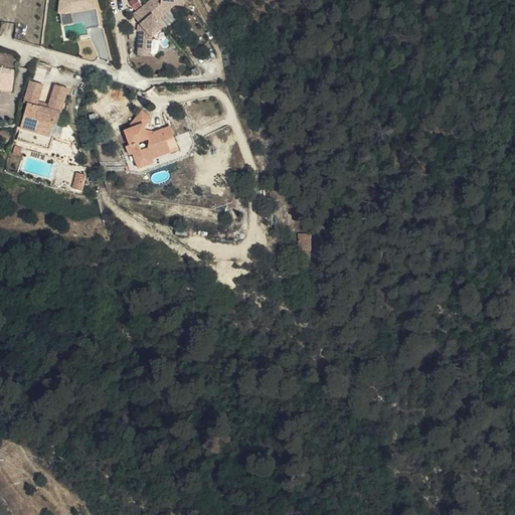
[(95,18),(95,0),(60,0),(59,12),(91,14),(91,18),(95,18)]
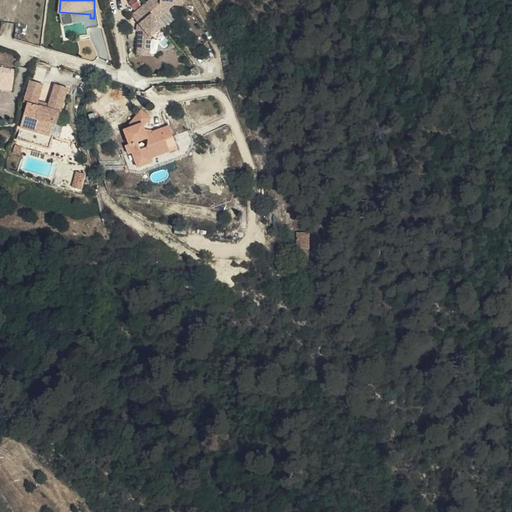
[(158,21),(183,7),(181,3),(183,0),(162,0),(159,1),(158,0),(152,0),(131,12),(138,25),(139,47),(153,47),(153,34),(162,29),(158,21)]
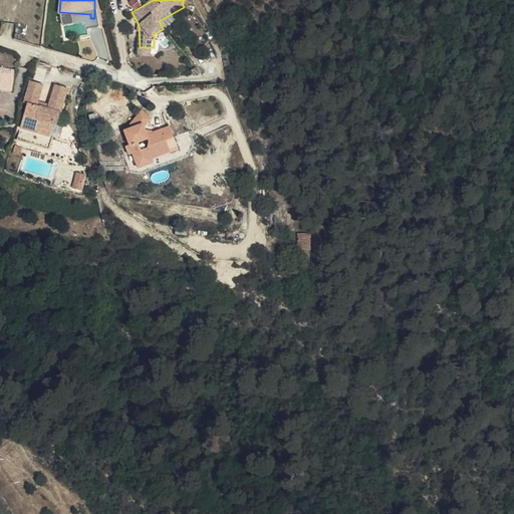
[(154,56),(154,47),(140,47),(140,56),(154,56)]
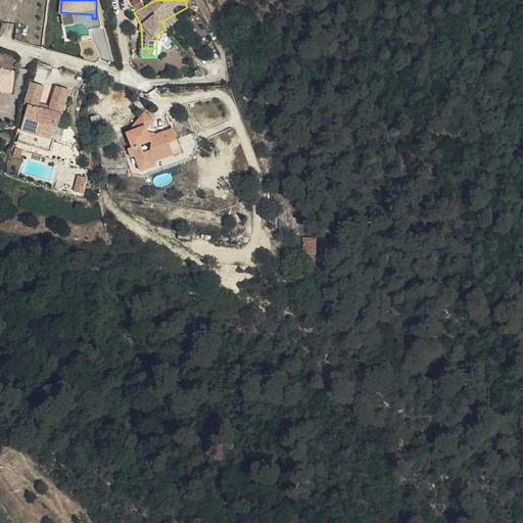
[(0,93),(11,95),(15,73),(0,69),(0,93)]
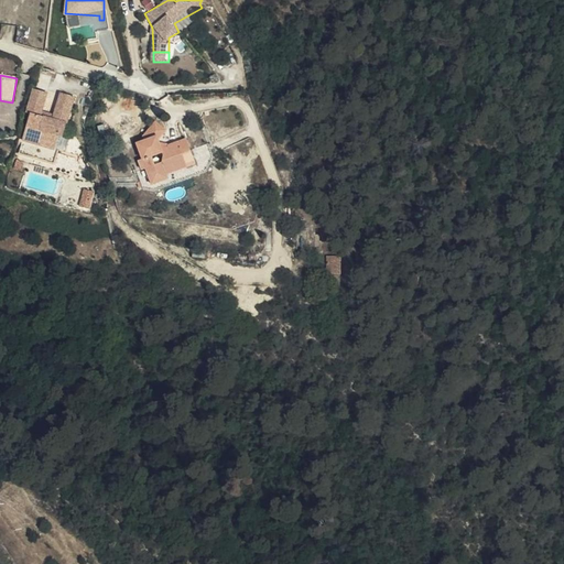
[(47,96),(33,91),(26,114),(31,116),(28,128),(60,137),(65,138),(68,125),(76,98),(63,95),(55,122),(42,118),(47,96)]
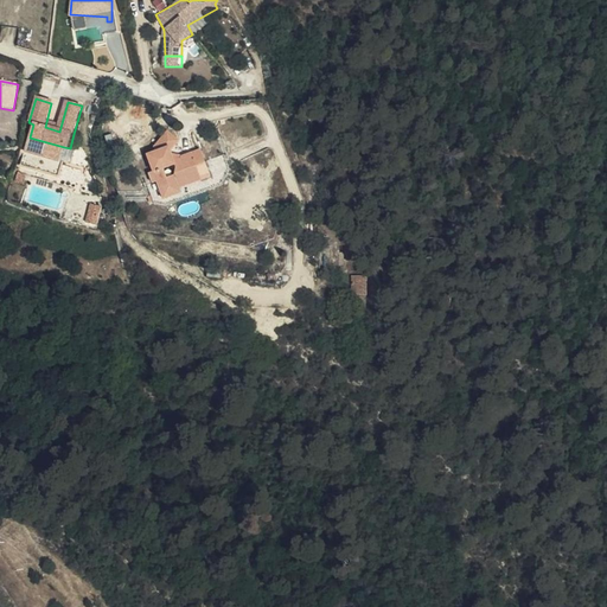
[(183,140),(171,132),(164,144),(174,151),(183,140)]
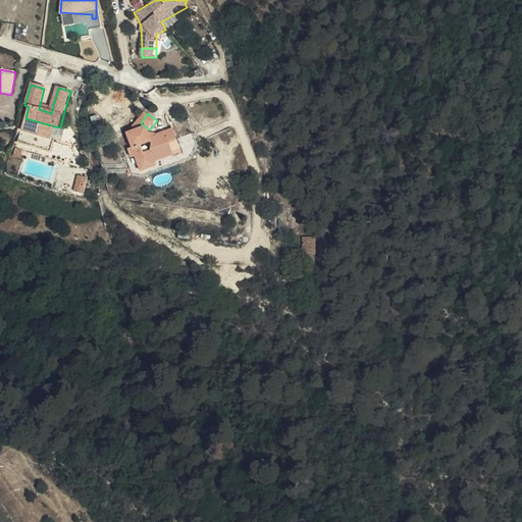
[(55,126),(25,118),(21,133),(51,141),(55,126)]
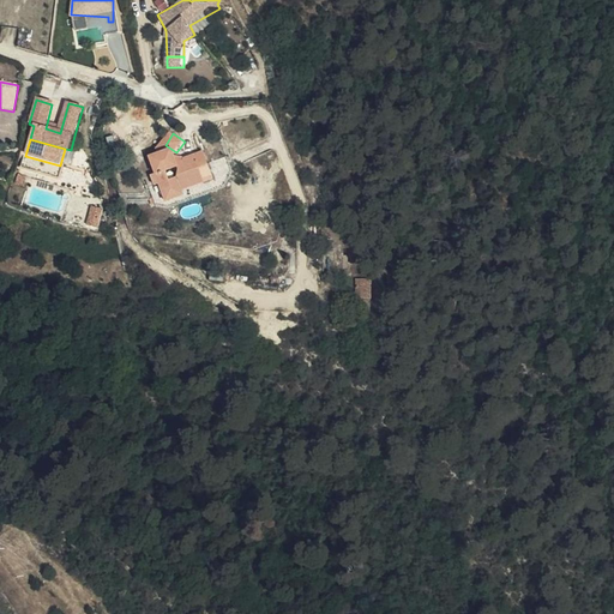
[(184,161),(176,152),(166,145),(161,151),(163,155),(155,160),(163,175),(158,178),(163,187),(167,185),(175,200),(191,192),(190,188),(210,178),(204,164),(214,160),(209,150),(190,156),(191,158),(184,161)]
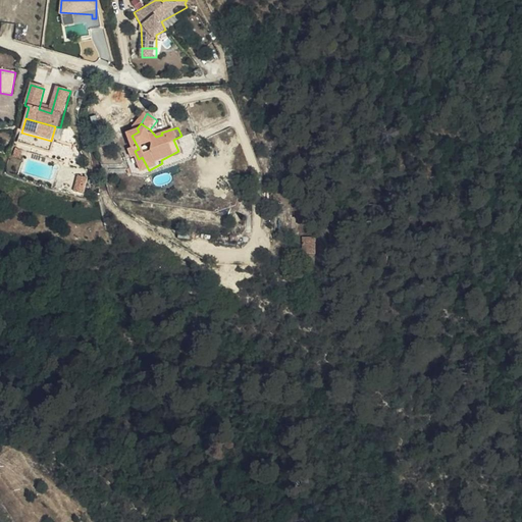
[(24,153),(16,151),(13,158),(21,160),(24,153)]
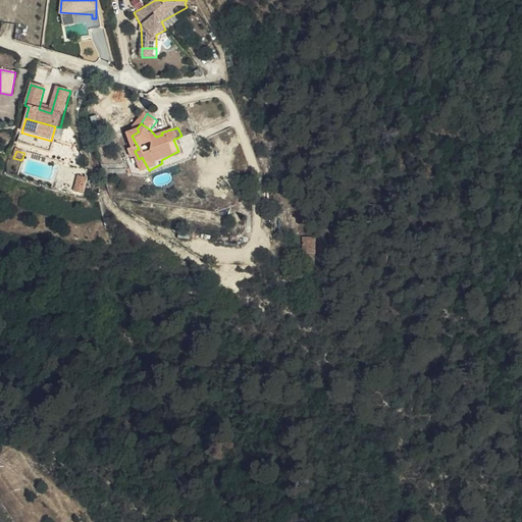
[(142,157),(139,159),(135,161),(143,178),(183,159),(178,151),(161,160),(162,163),(149,170),(142,157)]
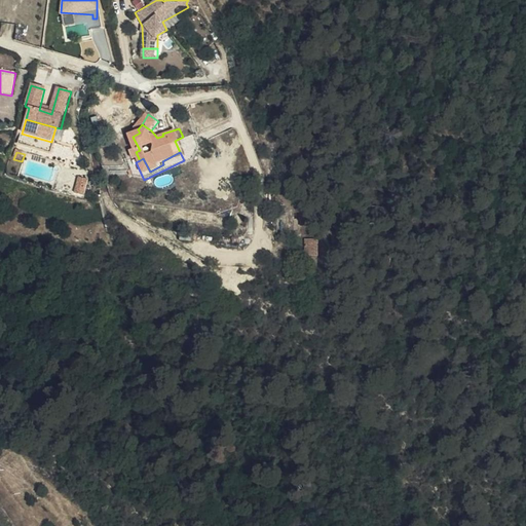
[(87,182),(80,180),(76,195),(83,197),(87,182)]
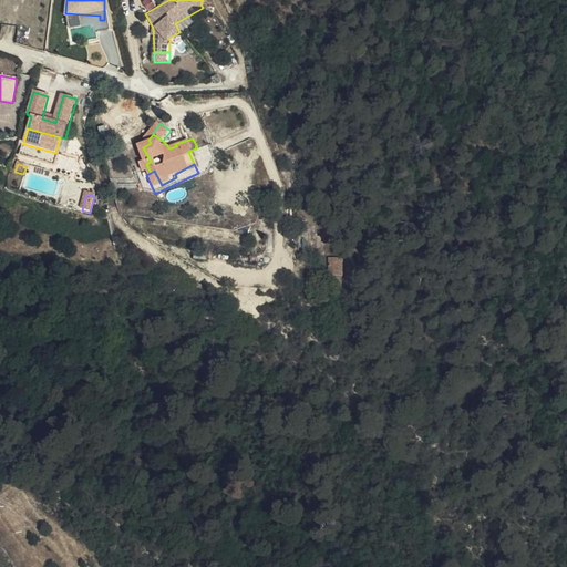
[(344,281),(344,258),(329,257),(329,281),(344,281)]
